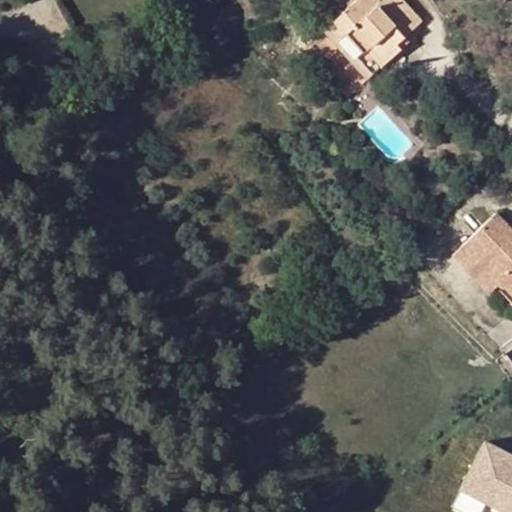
[(378,0),(357,0),(329,25),(340,37),(335,42),(367,79),(400,49),(396,44),(405,36),(421,22),(400,0),(383,0),(381,2),(378,0)]
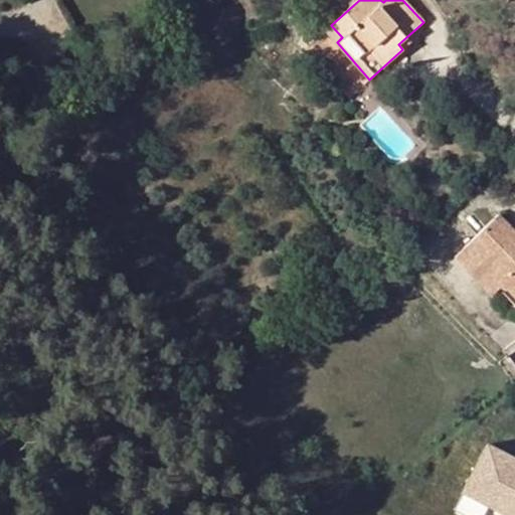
[(342,37),(331,25),(326,30),(337,42),(342,37)]
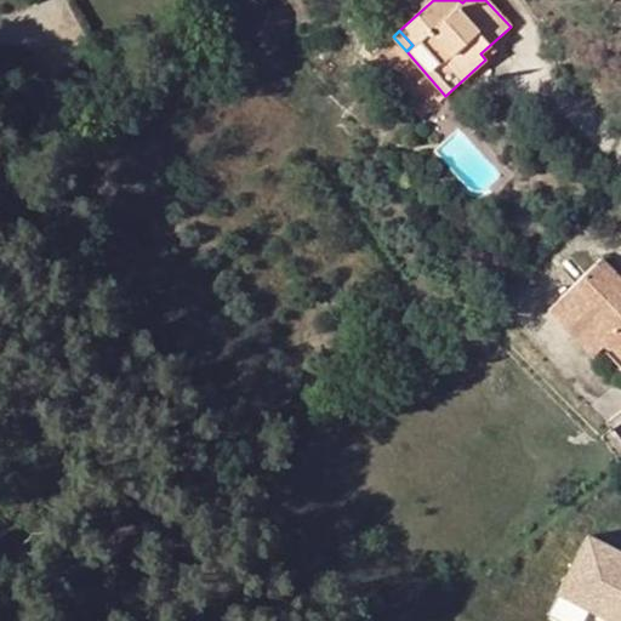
[(496,50),(491,44),(480,53),(485,60),(496,50)]
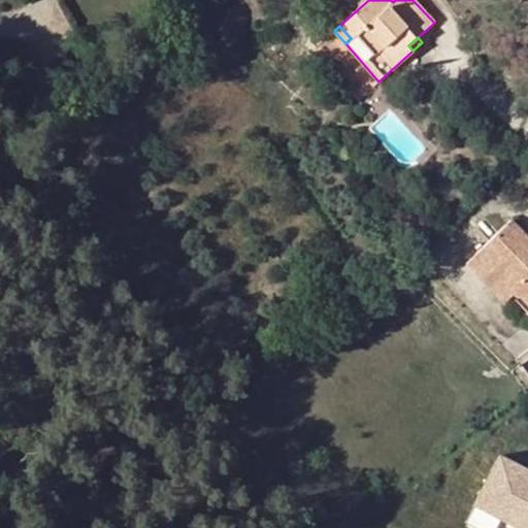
[(477,254),(516,291),(527,303),(527,244),(525,241),(527,238),(527,237),(510,221),(477,254)]
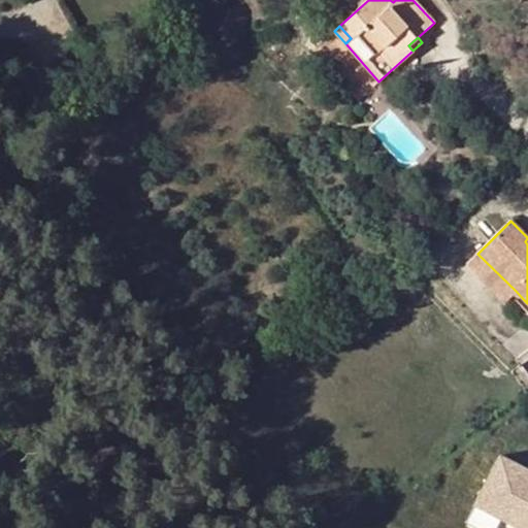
[(516,291),(477,254),(468,263),(505,301),(516,291)]
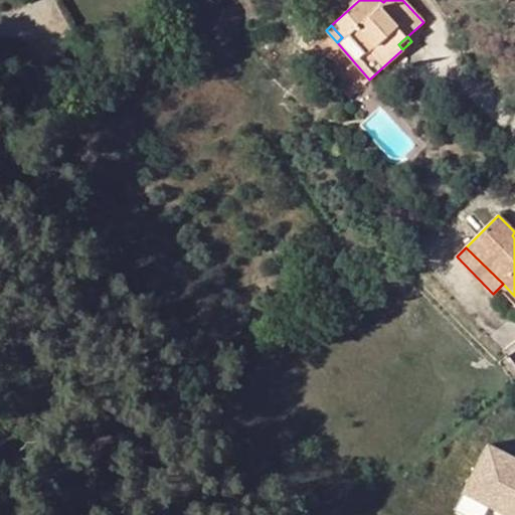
[(514,363),(509,356),(500,362),(514,383),(514,363)]
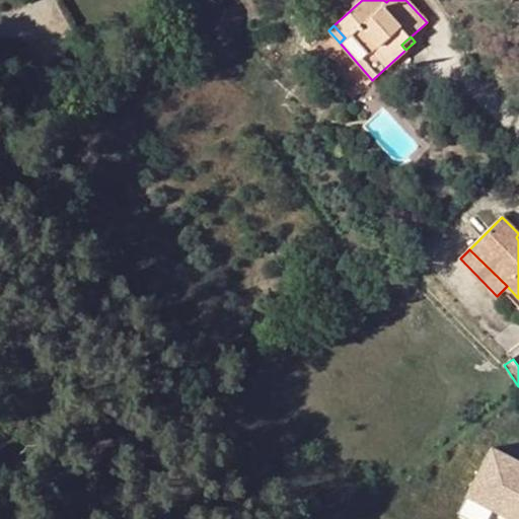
[(518,518),(518,459),(493,446),(467,496),(515,518),(518,518)]
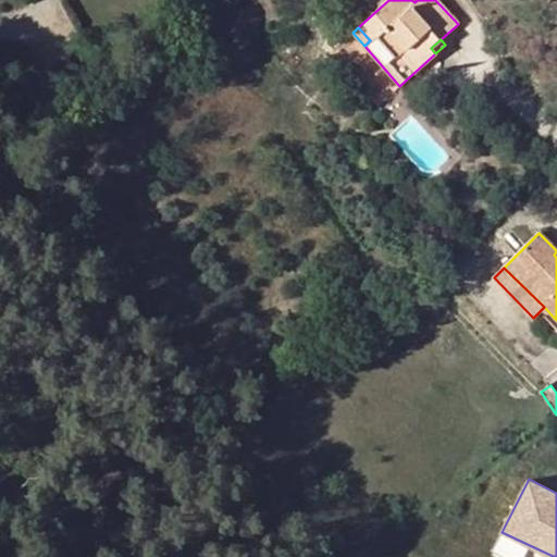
[(553,556),(502,532),(492,551),(504,556),(553,556)]
